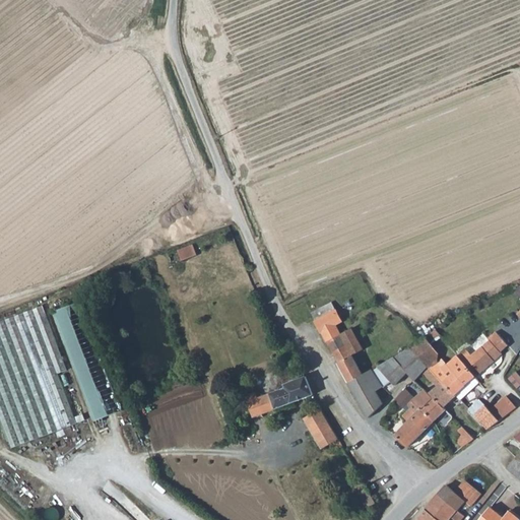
[(185,261),(200,255),(196,244),(181,250),(185,261)]
